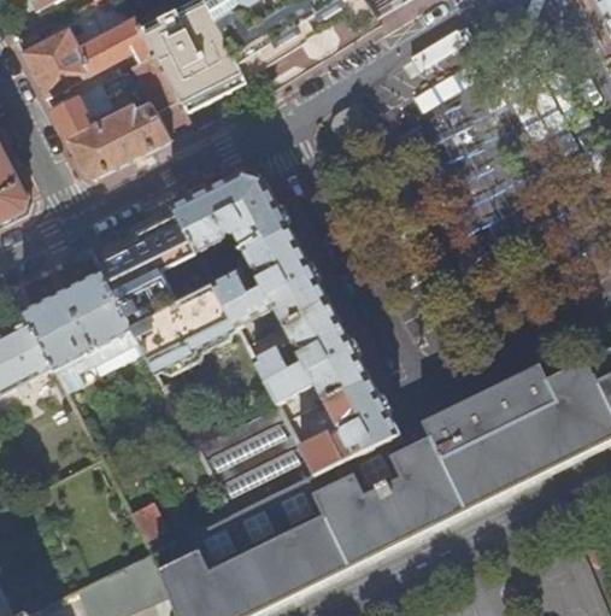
[(27,0),(33,12),(54,0),(27,0)]
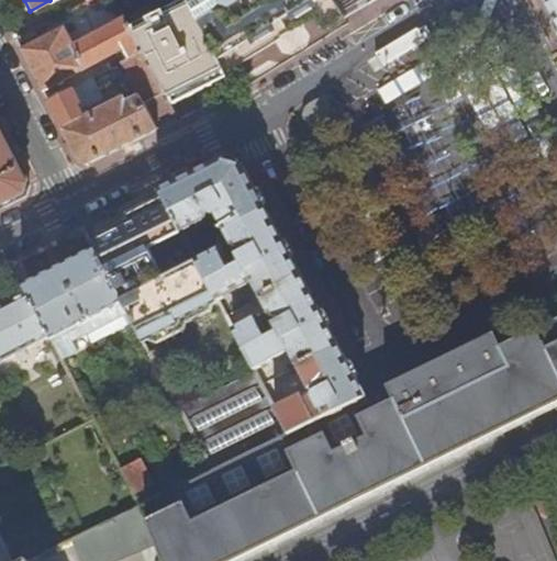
[(127,24),(125,25),(165,100),(167,99),(165,93),(178,86),(204,73),(214,68),(218,73),(220,71),(216,64),(185,0),(180,0),(182,3),(159,14),(157,9),(142,17),(144,23),(131,30),(127,24)]
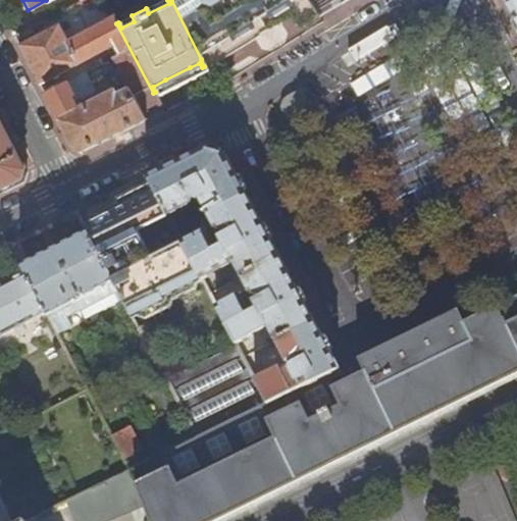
[(294,28),(313,15),(304,0),(171,0),(201,59),(216,52),(218,55),(238,44),(244,16),(241,10),(257,0),(261,5),(279,10),(281,8),(294,28)]
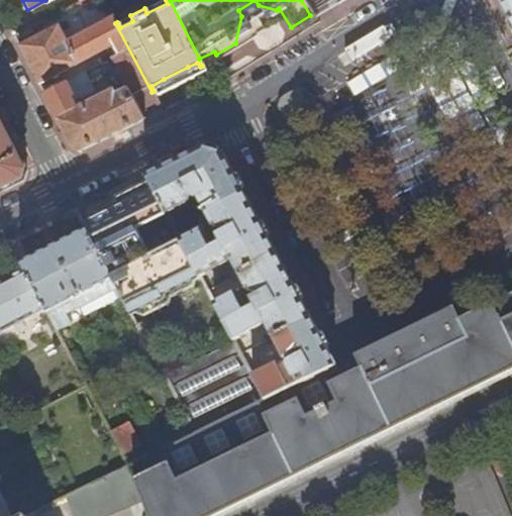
[(301,0),(310,15),(333,0),(301,0)]
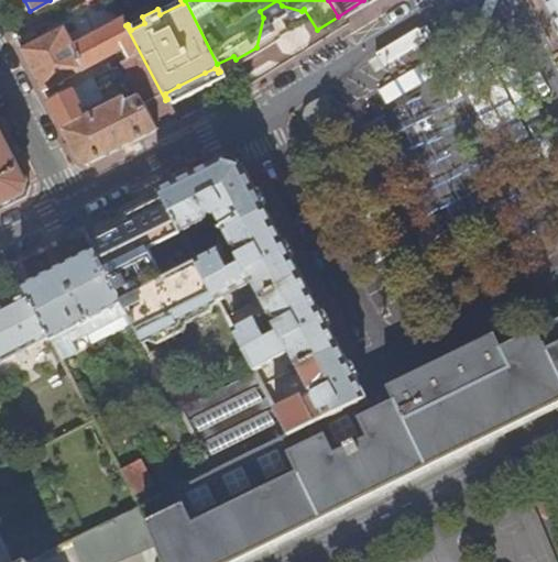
[(544,0),(557,26),(557,0),(544,0)]
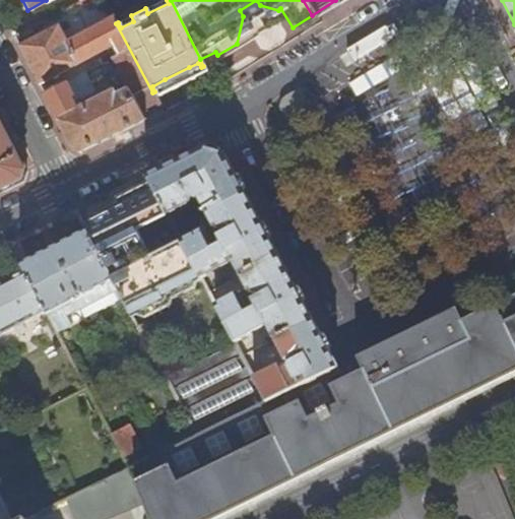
[(63,40),(54,22),(14,44),(35,82),(108,44),(113,53),(107,56),(123,87),(112,93),(109,89),(72,108),(69,103),(91,91),(89,85),(84,87),(77,73),(40,92),(67,146),(77,150),(109,134),(141,118),(139,113),(157,104),(110,14),(63,40)]
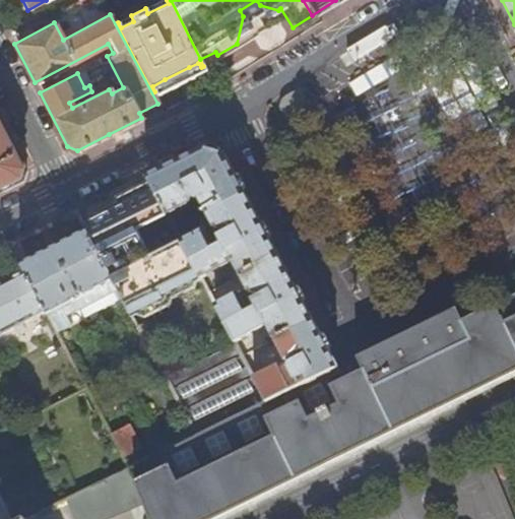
[(0,189),(19,180),(22,171),(0,128),(0,189)]
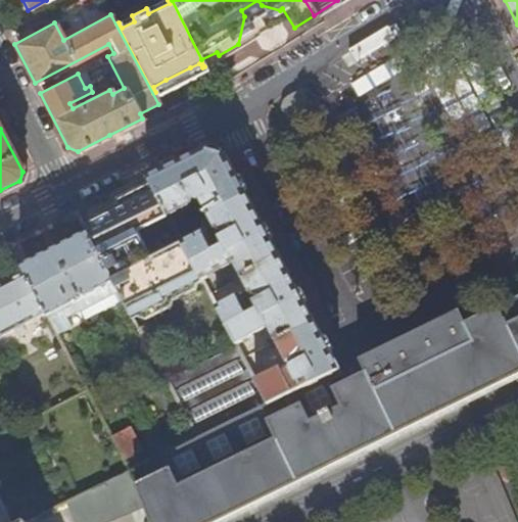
[(279,367),(254,380),(267,404),(327,374),(338,368),(324,343),(293,284),(259,221),(224,157),(201,150),(173,164),(145,178),(147,181),(167,217),(190,204),(190,201),(193,199),(195,200),(198,199),(203,208),(197,211),(200,217),(206,214),(222,244),(214,248),(204,231),(181,243),(200,281),(232,265),(237,273),(231,276),(233,280),(239,278),(255,307),(247,312),(238,294),(215,306),(235,344),(267,328),(272,337),(266,340),(271,349),(276,346),(286,364),(290,365),(289,370),(283,374),(279,367)]
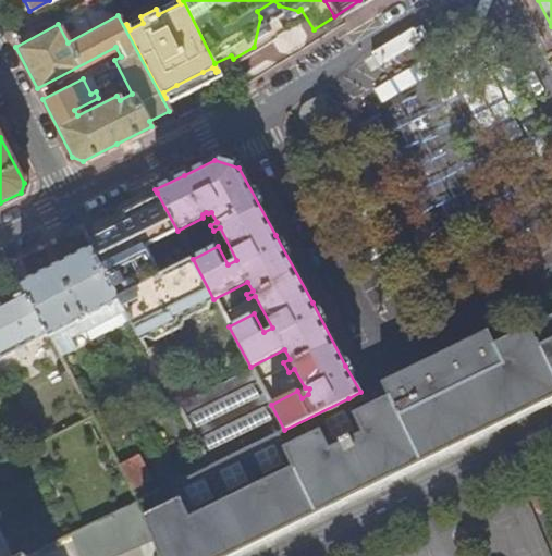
[(172,319),(213,299),(193,259),(178,231),(157,193),(122,211),(119,219),(110,224),(107,233),(88,243),(90,247),(119,299),(140,340),(174,322),(172,319)]
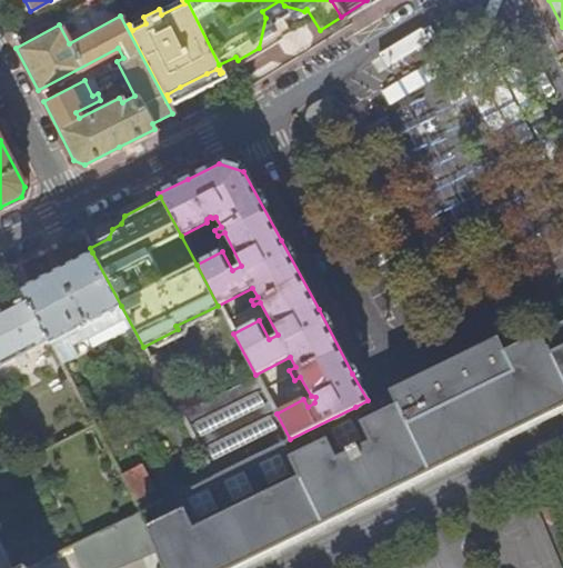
[(80,329),(121,306),(92,252),(54,272),(21,290),(24,297),(48,341),(49,345),(64,337),(69,346),(83,338),(80,329)]
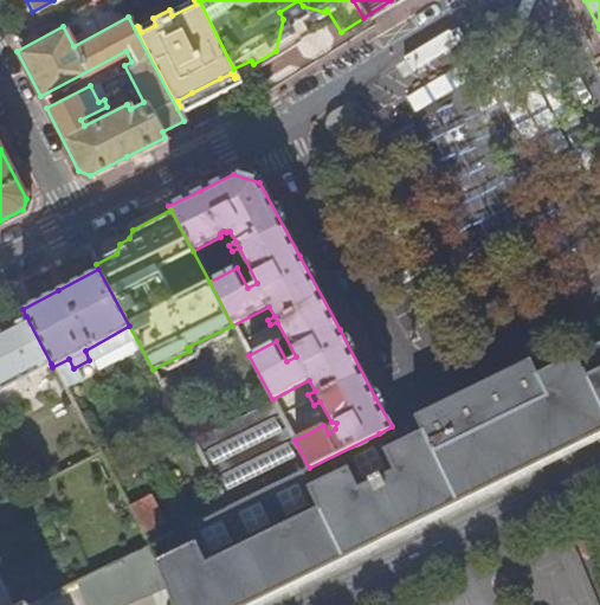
[(19,303),(27,300),(18,281),(10,284),(19,303)]
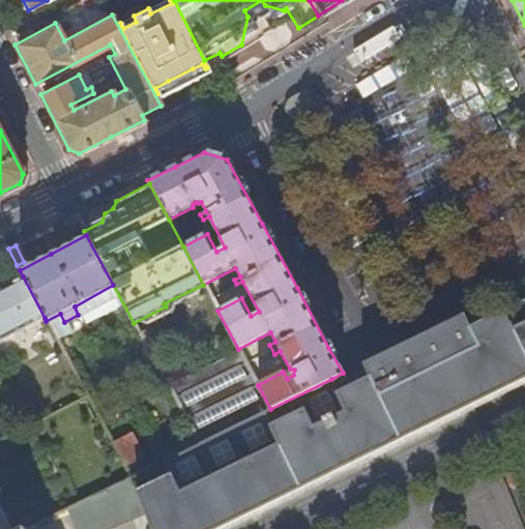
[(0,340),(45,318),(23,276),(0,288),(0,340)]
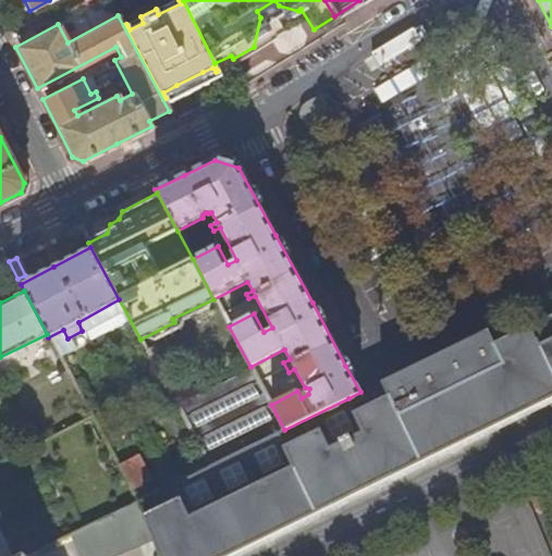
[(236,555),(551,403),(551,316),(493,344),(487,329),(379,381),(385,396),(355,411),(348,398),(284,430),(208,467),(147,496),(136,502),(151,539),(158,555),(236,555)]
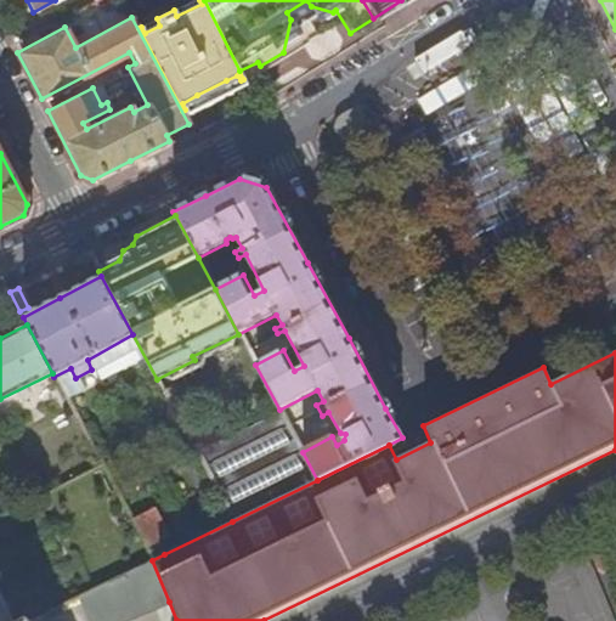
[(195,452),(232,521),(317,480),(303,452),(280,410),(195,452)]
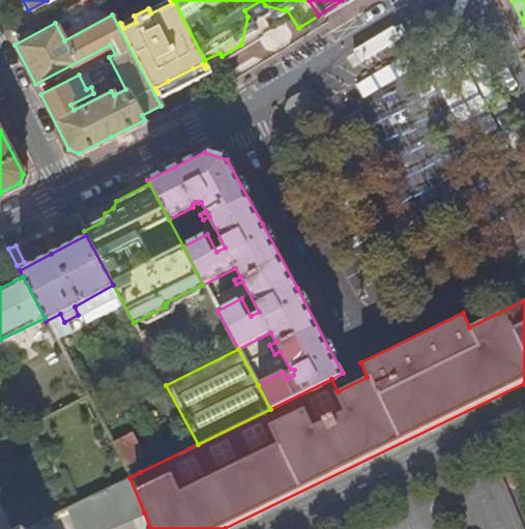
[(111,443),(129,477),(140,472),(135,462),(141,459),(127,434),(111,443)]
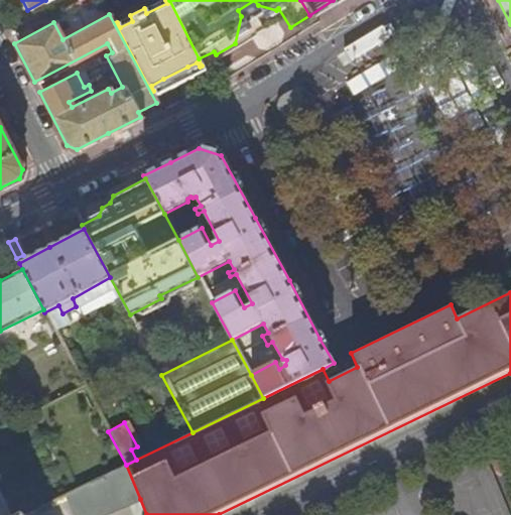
[(72,514),(101,514),(140,499),(126,465),(68,493),(64,495),(72,514)]
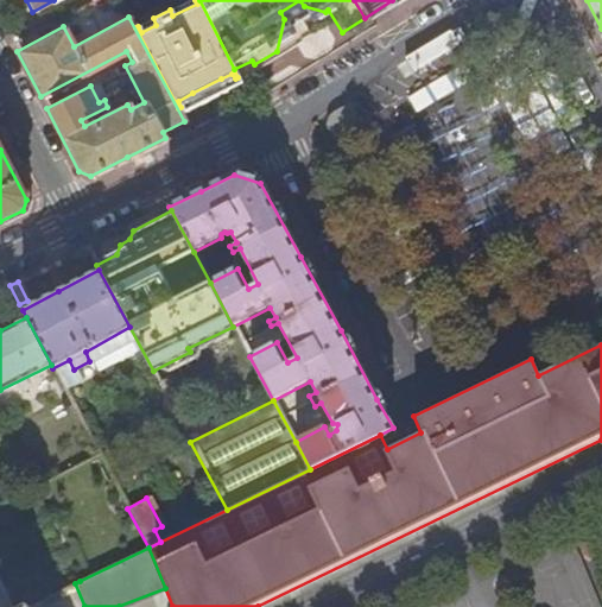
[(68,587),(75,583),(80,581),(73,567),(61,573),(68,587)]
